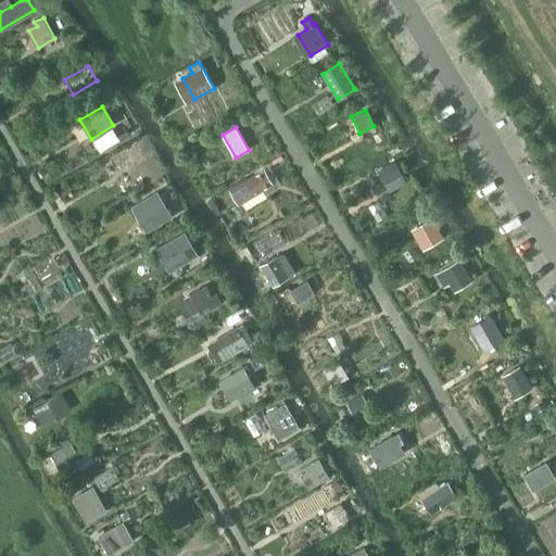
[(97,151),(117,139),(111,128),(90,140),(97,151)]
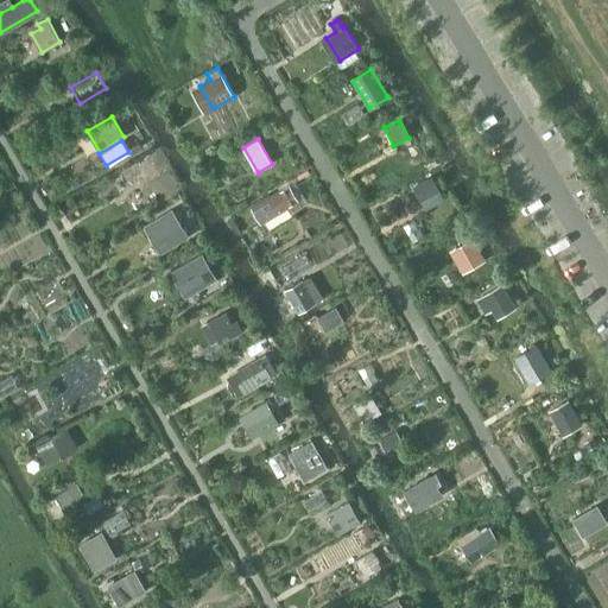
[(151,158),(120,177),(128,190),(159,171),(151,158)]
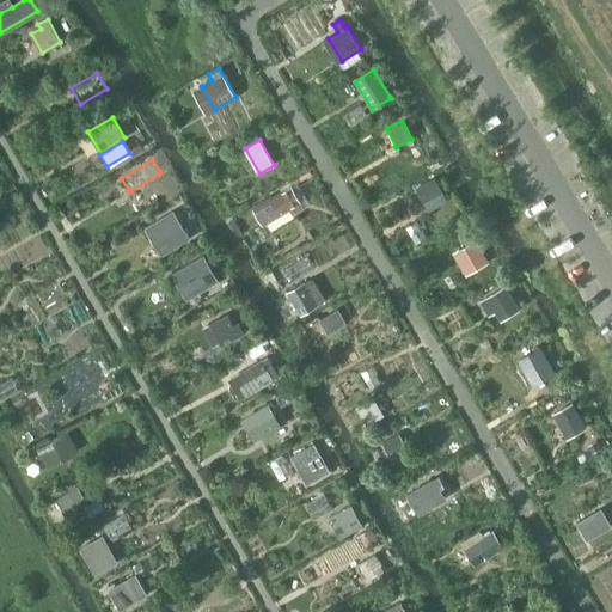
[(435,177),(416,188),(426,204),(445,194),(435,177)]
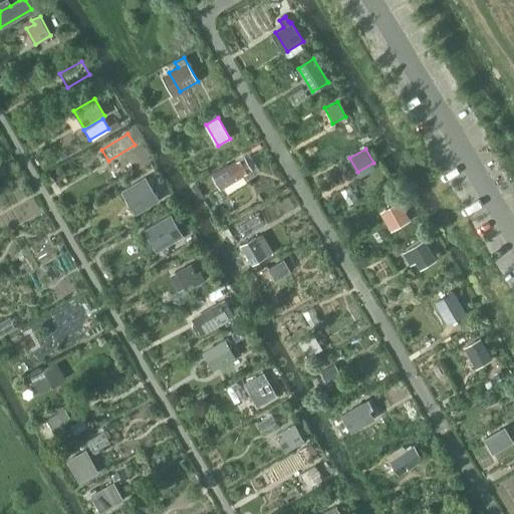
[(234,162),(212,175),(221,190),(245,175),(245,174),(253,169),(246,157),(237,162),(236,161),(234,162)]
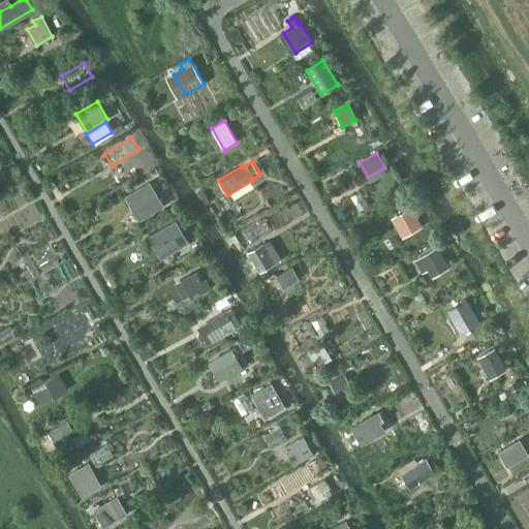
[(150,184),(132,194),(145,215),(162,205),(150,184)]
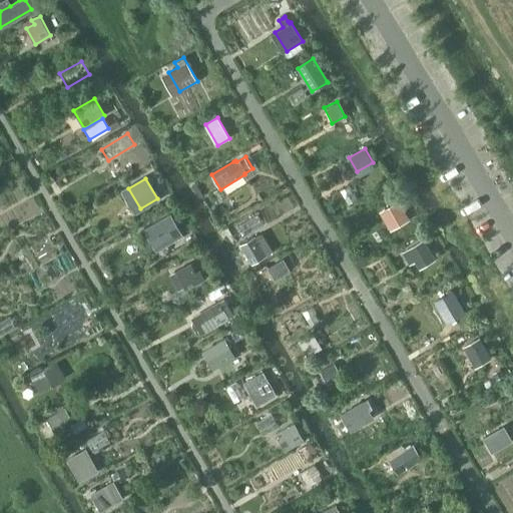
[(400,200),(385,209),(390,218),(387,220),(392,229),(411,219),(400,200)]
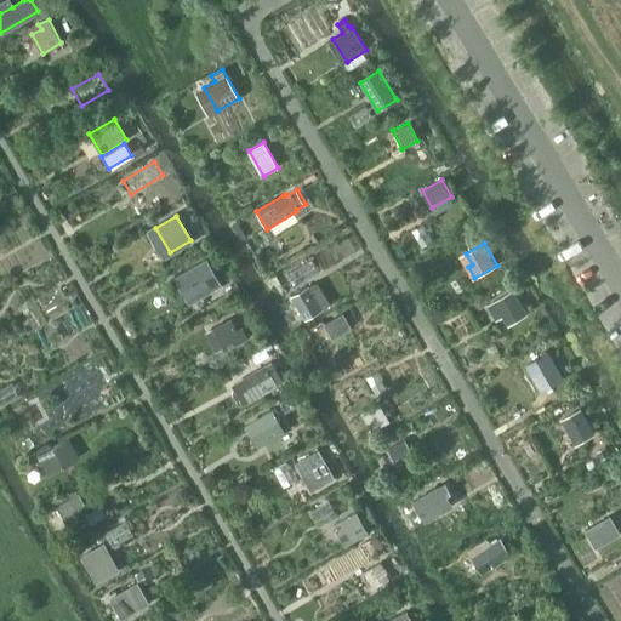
[(206,260),(186,272),(200,297),(222,285),(206,260)]
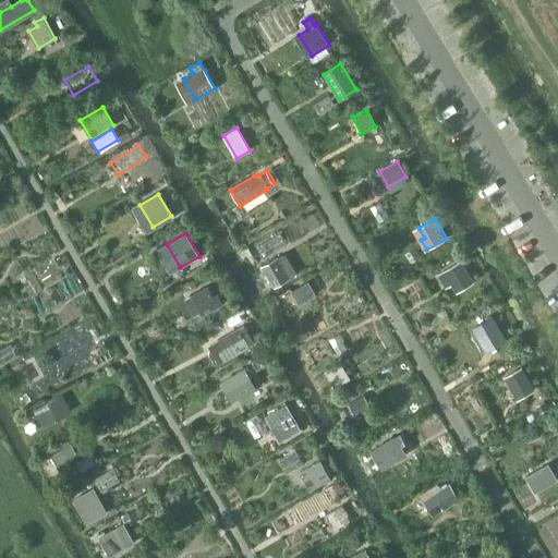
[(278,256),(262,266),(274,288),(290,278),(278,256)]
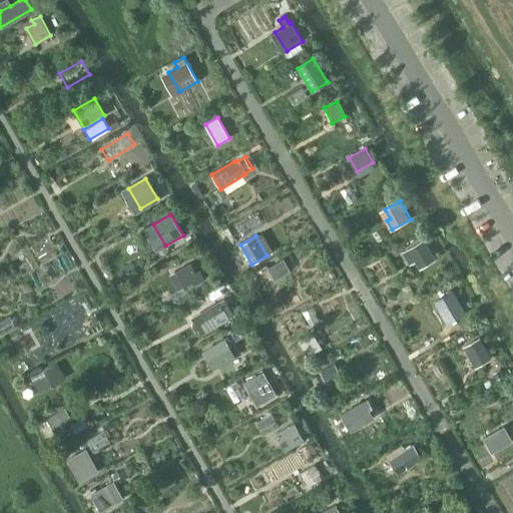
[(424,240),(403,253),(409,265),(415,261),(431,250),(424,240)]
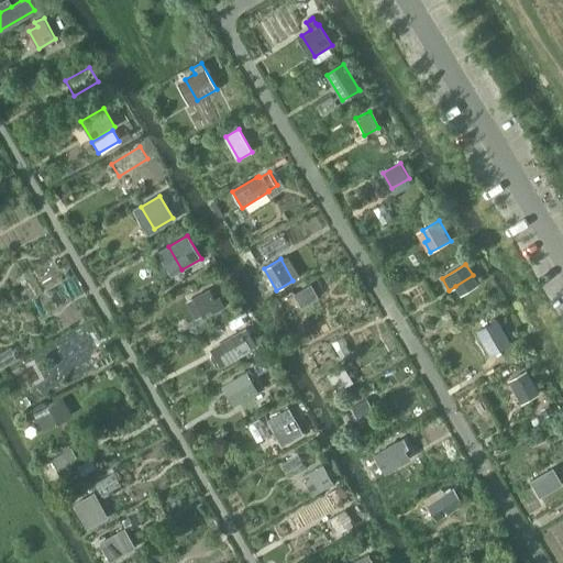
[(315,284),(297,294),(305,307),(322,297),(315,284)]
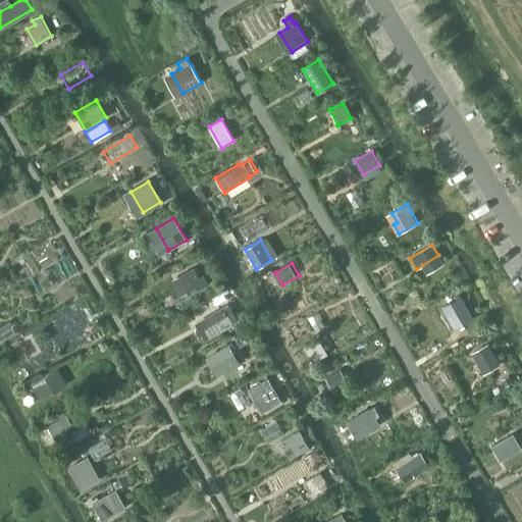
[(193,267),(176,276),(187,296),(203,288),(197,276),(193,267)]
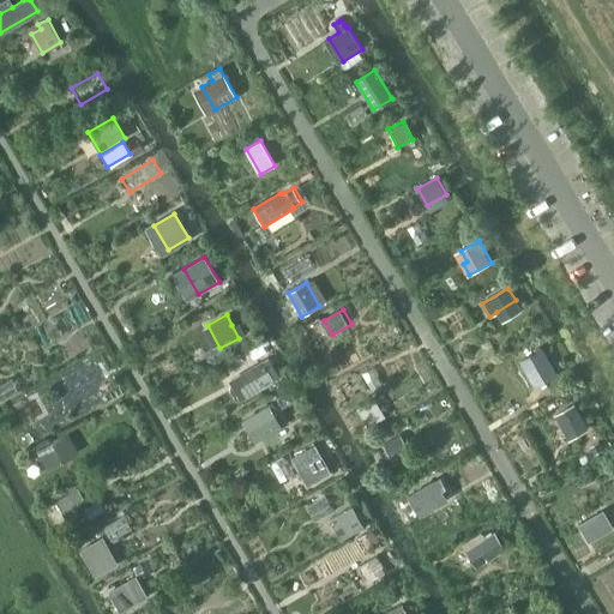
[(542,348),(521,361),(536,387),(558,374),(542,348)]
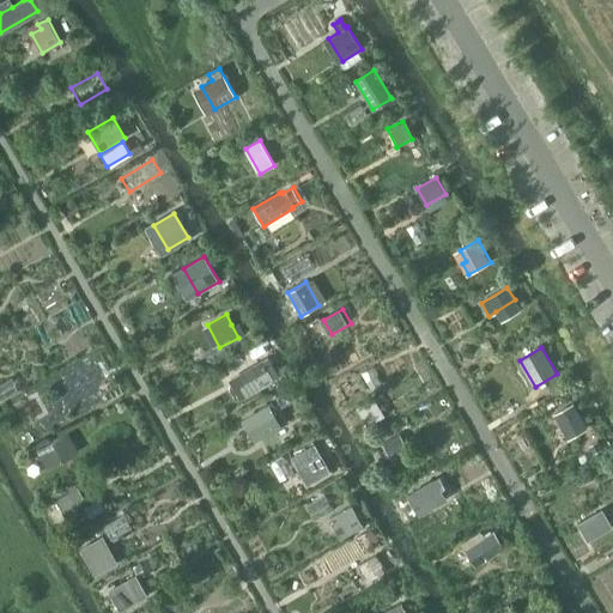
[(262,360),(238,375),(250,395),(274,380),(273,378),(279,376),(268,358),(262,360)]
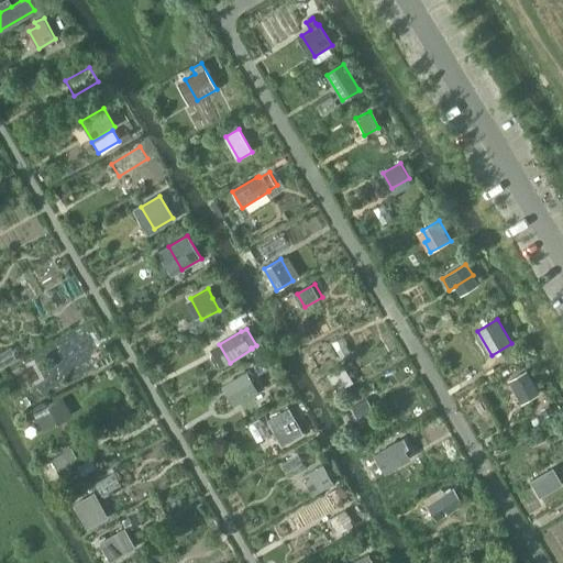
[(350,382),(341,367),(330,374),(339,389),(350,382)]
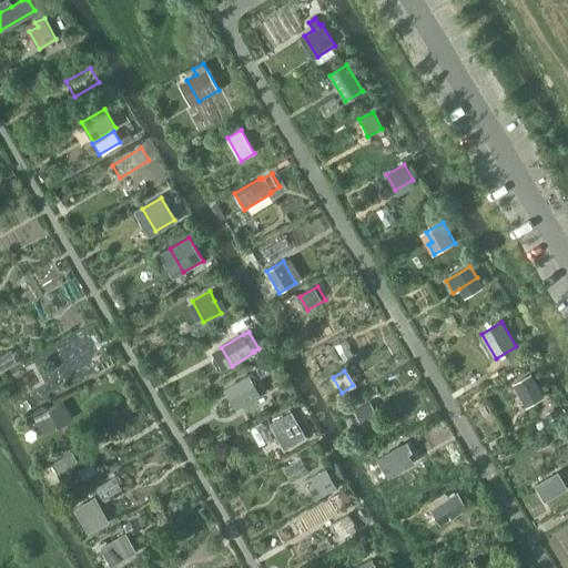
[(247,375),(224,388),(236,408),(261,395),(252,381),(256,378),(254,374),(251,375),(250,374),(247,375)]
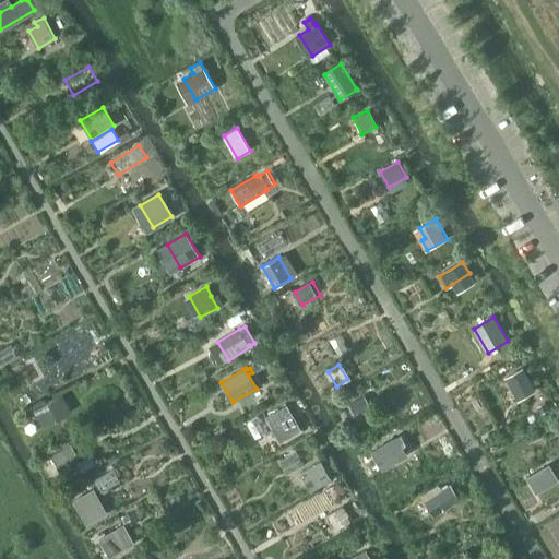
[(522,369),(507,378),(513,390),(516,388),(522,396),(534,390),(522,369)]
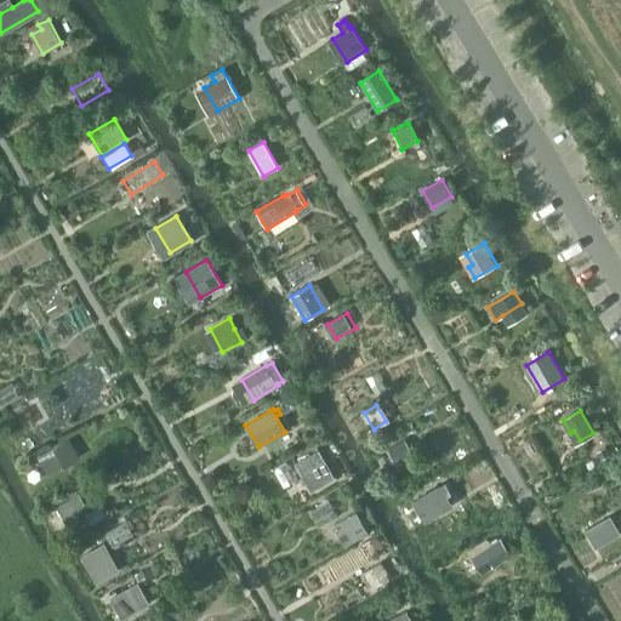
[(67,440),(36,457),(46,476),(77,457),(67,440)]
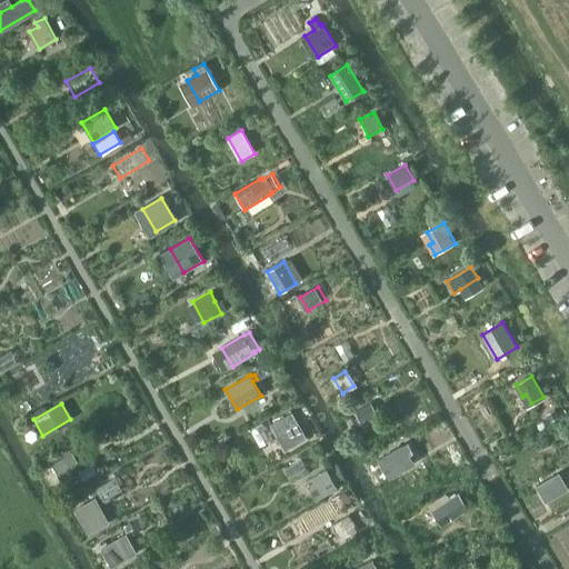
[(367,405),(355,412),(366,429),(377,421),(367,405)]
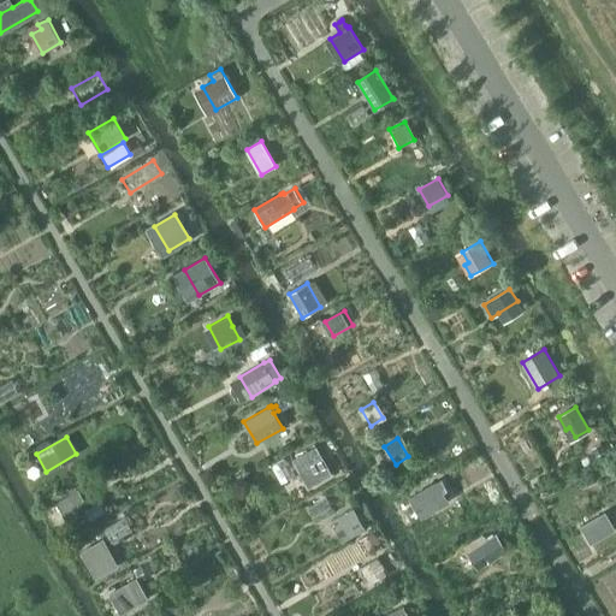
[(317,446),(292,460),(309,489),(333,474),(317,446)]
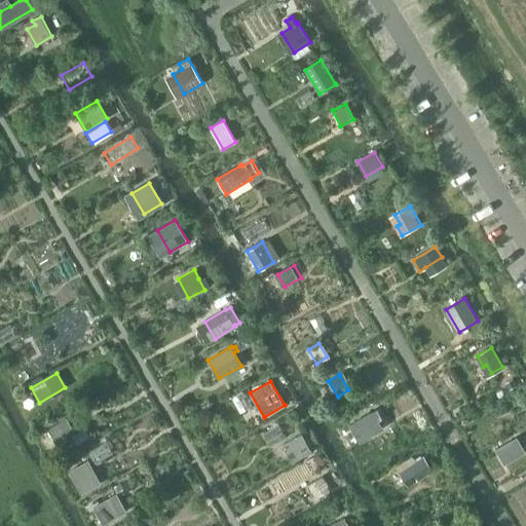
[(370,412),(349,424),(360,443),(377,433),(372,423),(375,421),(370,412)]
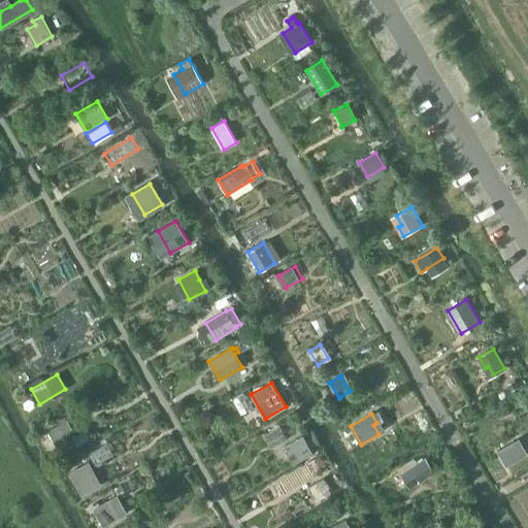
[(62,422),(46,430),(56,450),(68,443),(65,435),(71,432),(64,418),(61,420),(62,422)]
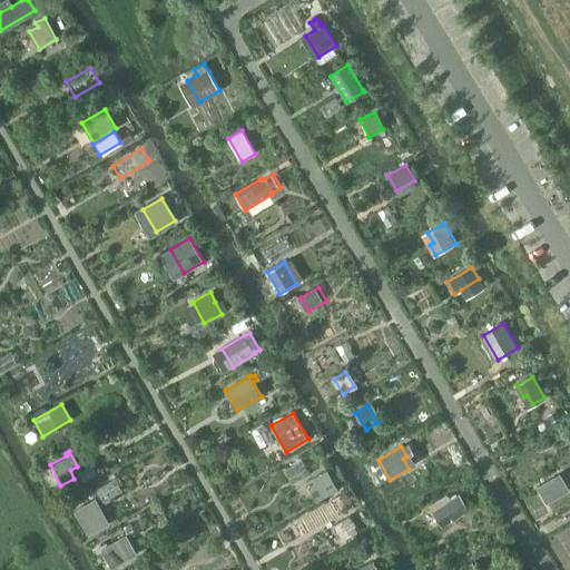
[(308,474),(298,461),(283,471),(291,483),(308,474)]
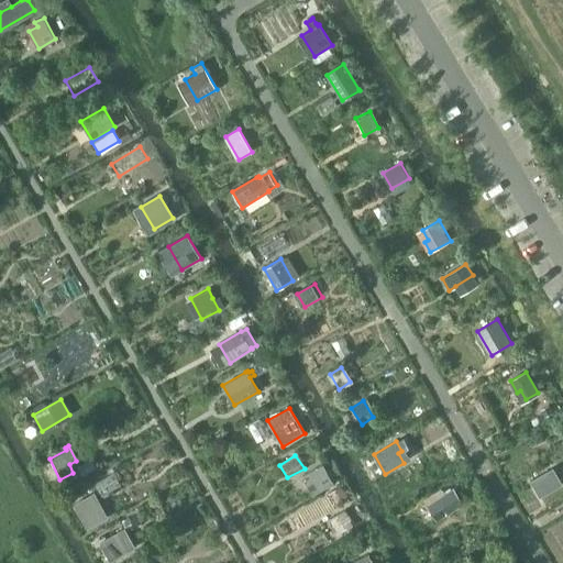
[(323,464),(302,476),(313,494),(334,483),(323,464)]
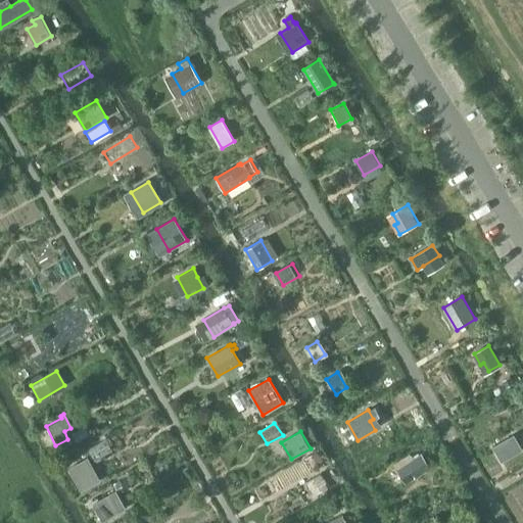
[(514,434),(493,446),(497,455),(506,450),(507,453),(520,445),(514,434)]
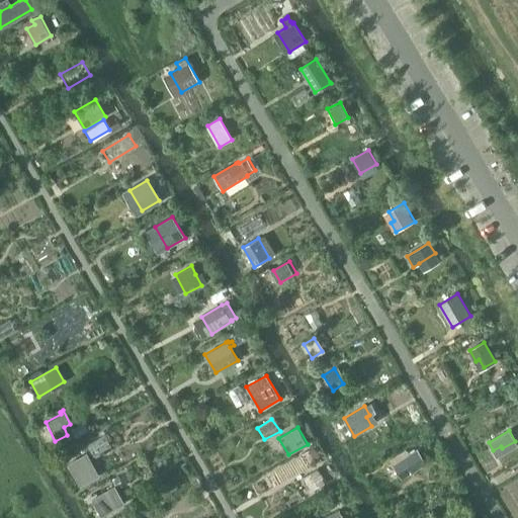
[(110,445),(103,432),(85,443),(92,455),(110,445)]
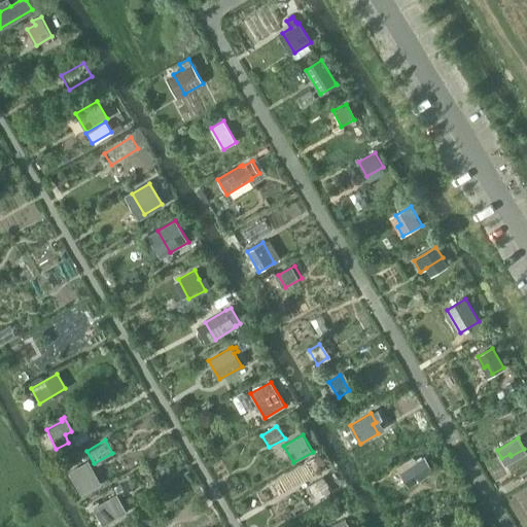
[(323,463),(319,456),(314,460),(318,466),(323,463)]
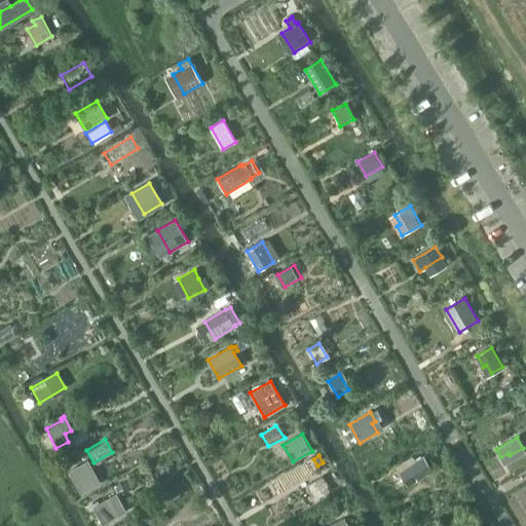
[(400,472),(399,472),(409,487),(435,471),(424,455),(416,460),(400,472)]
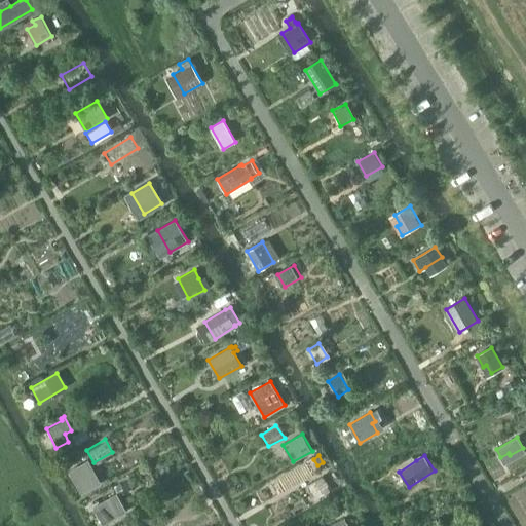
[(88,459),(69,471),(82,494),(102,483),(88,459)]
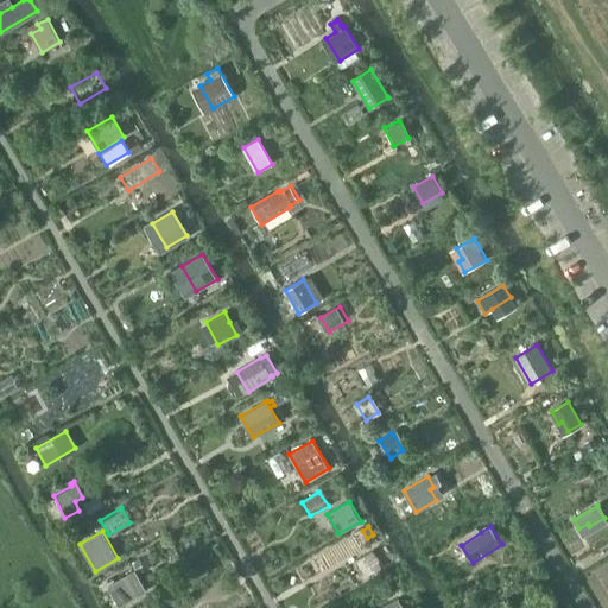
[(353,537),(321,556),(329,571),(362,551),(353,537)]
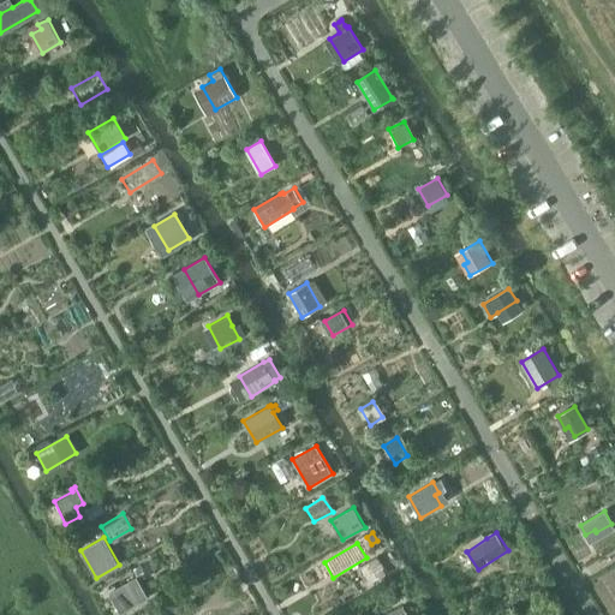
[(384,574),(375,557),(356,567),(365,585),(384,574)]
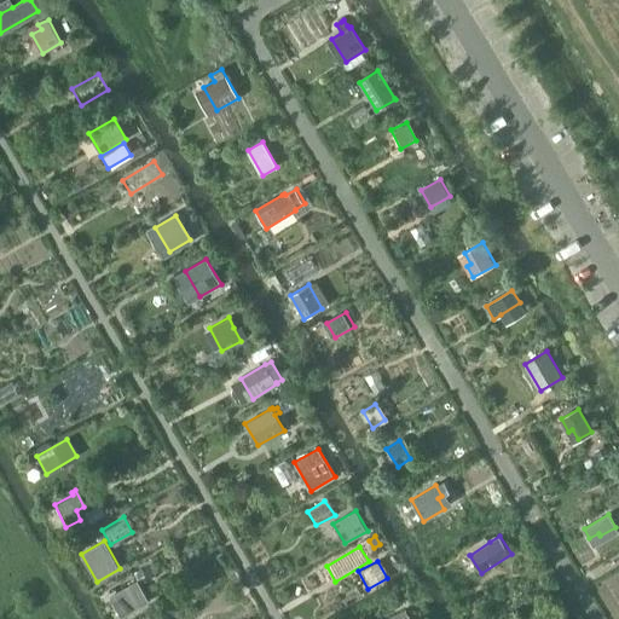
[(154,576),(148,565),(133,572),(138,580),(139,583),(154,576)]
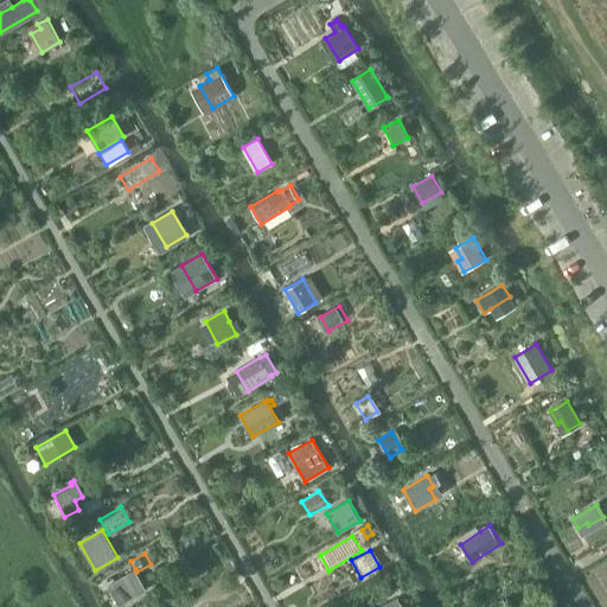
[(120,577),(108,583),(120,605),(147,590),(136,572),(135,569),(120,577)]
